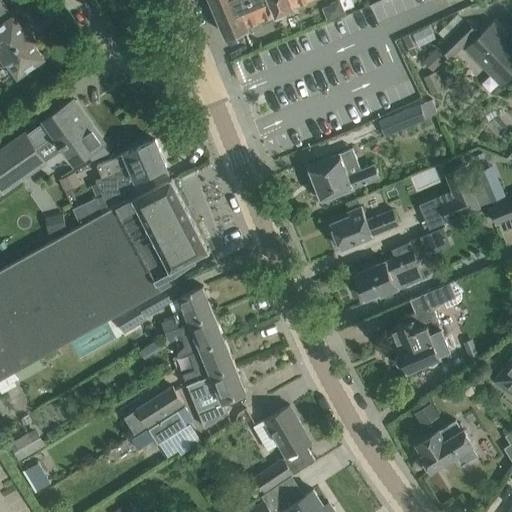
[(211,0),(216,12),(244,0),(211,0)]
